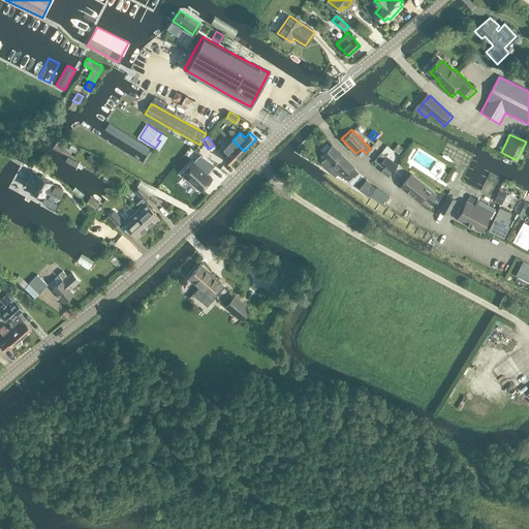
[(231,141),(224,149),(229,153),(224,158),(230,164),(231,162),(238,156),(239,157),(244,151),(232,141),(231,141)]
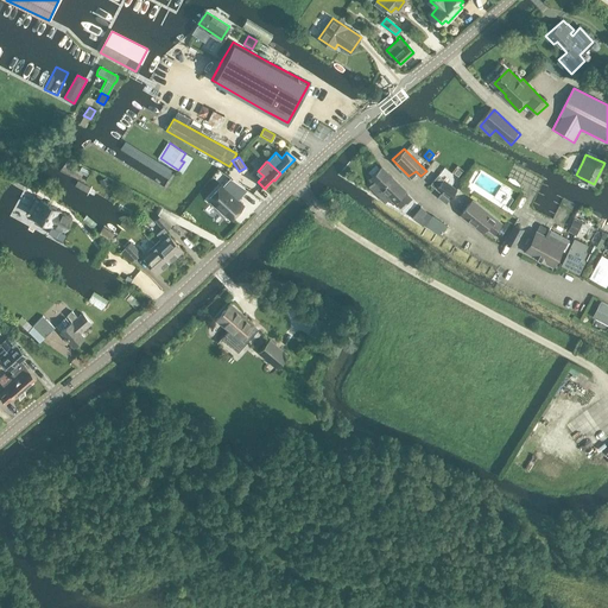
[(412,197),(381,166),(369,177),(373,181),(369,185),(377,192),(385,201),(388,197),(400,208),(412,197)]
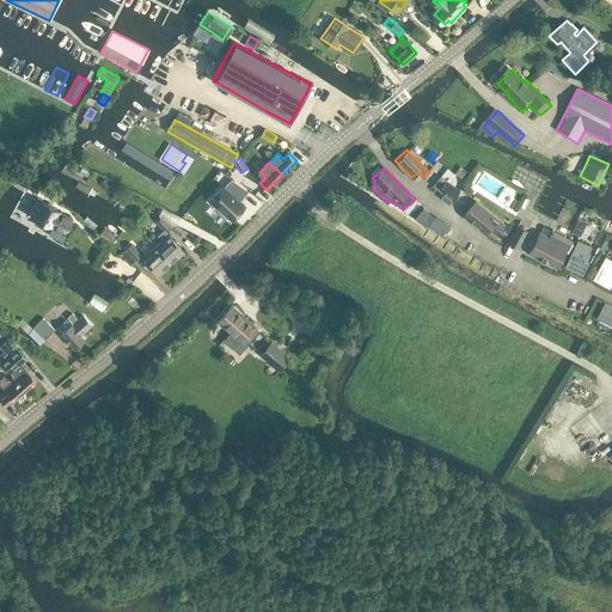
[(450,204),(459,191),(441,176),(434,185),(445,194),(441,199),(450,204)]
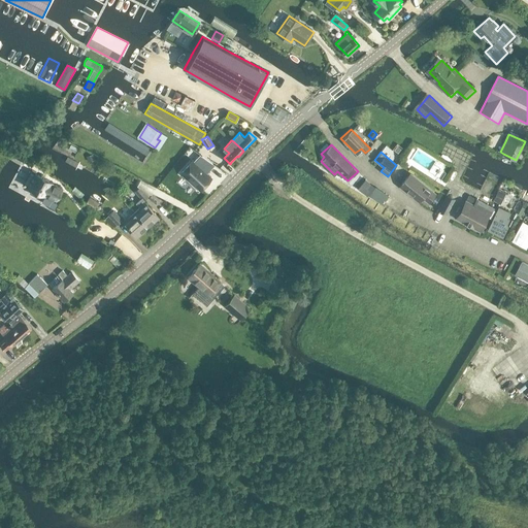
[(89,162),(95,160),(93,154),(87,157),(89,162)]
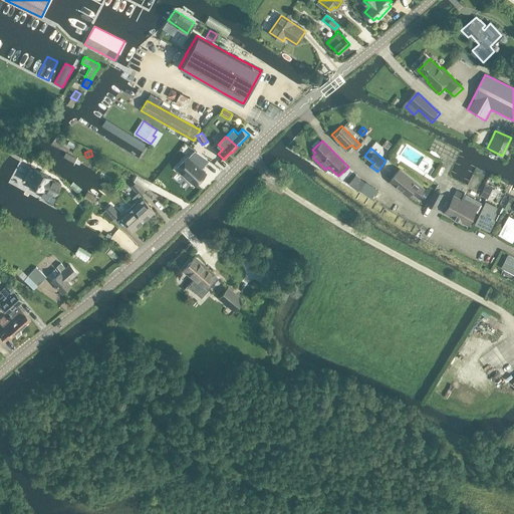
[(188,158),(178,168),(180,169),(178,171),(184,177),(186,178),(193,184),(194,183),(196,184),(205,174),(200,169),(202,167),(202,168),(209,161),(195,151),(194,152),(195,152),(189,159),(188,158)]
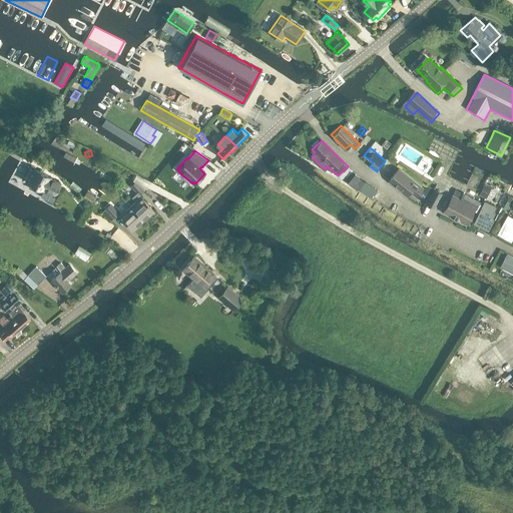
[(70,154),(66,152),(63,157),(74,163),(77,158),(70,154)]
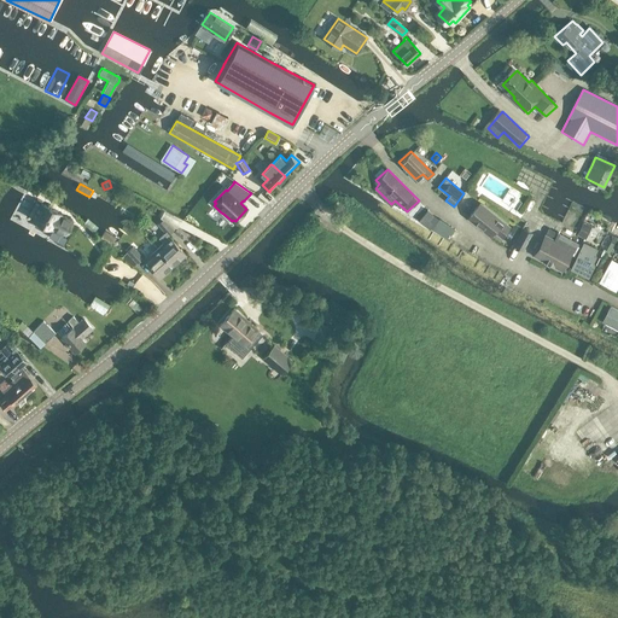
[(35,200),(28,215),(38,221),(34,226),(45,232),(47,226),(52,228),(53,227),(65,234),(73,221),(59,215),(60,214),(35,200)]
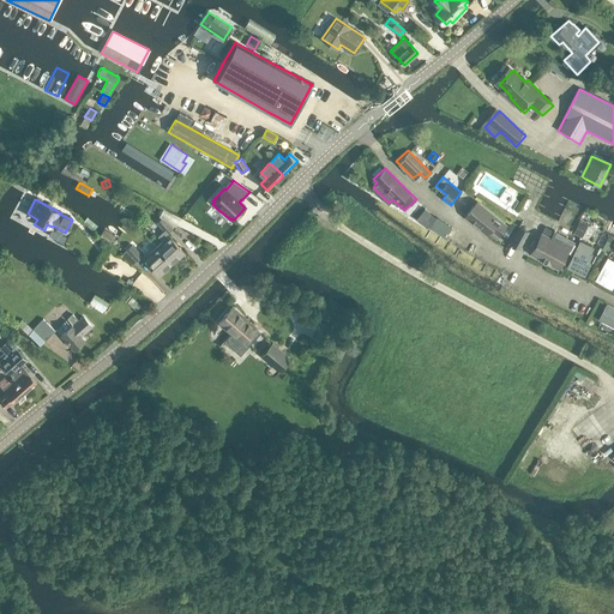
[(499,236),(507,224),(477,200),(464,217),(486,235),(491,229),(499,236)]
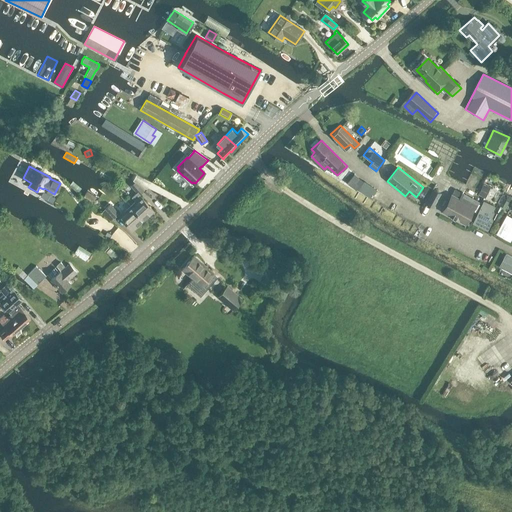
[(135,201),(130,206),(143,220),(153,211),(139,194),(144,190),(142,189),(143,188),(136,182),(131,186),(137,193),(132,197),(135,201)]
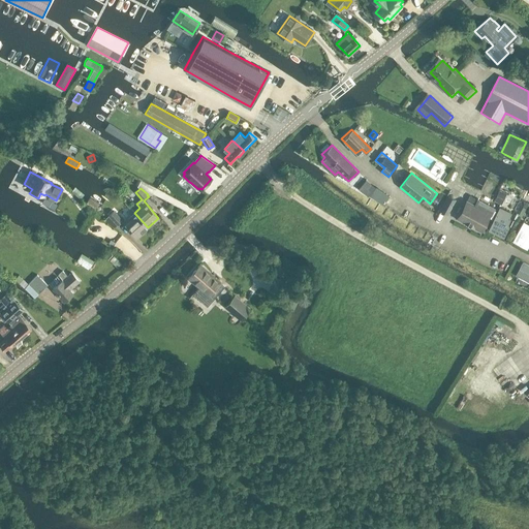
[(500,204),(505,193),(500,190),(494,201),(500,204)]
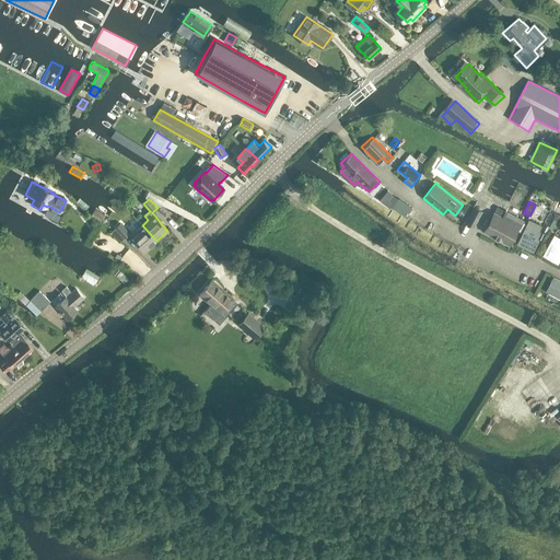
[(464,208),(469,211),(473,206),(467,202),(464,208)]
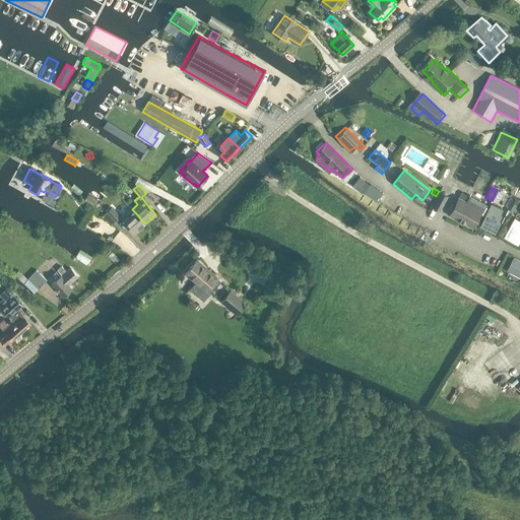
[(469,195),(462,191),(459,196),(449,214),(473,228),(482,210),(483,211),(488,204),(469,194),(469,195)]
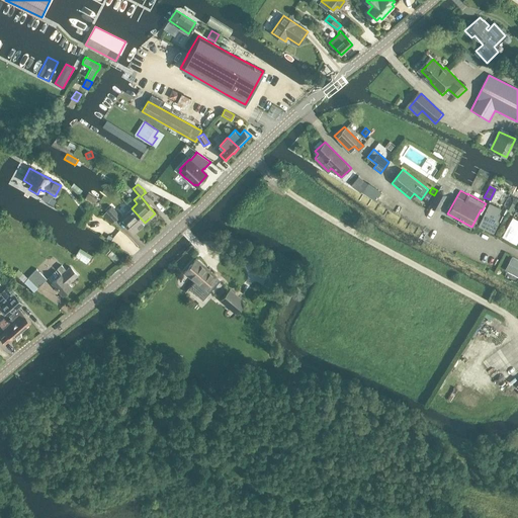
[(437,194),(428,207),(436,211),(444,198),(437,194)]
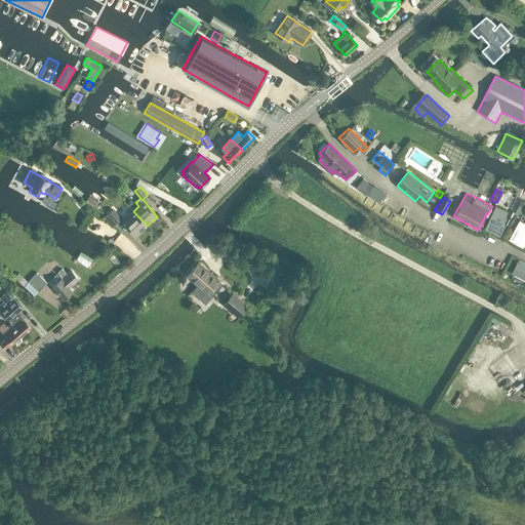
[(495,207),(485,228),(500,235),(506,224),(505,221),(508,216),(507,213),(495,207)]
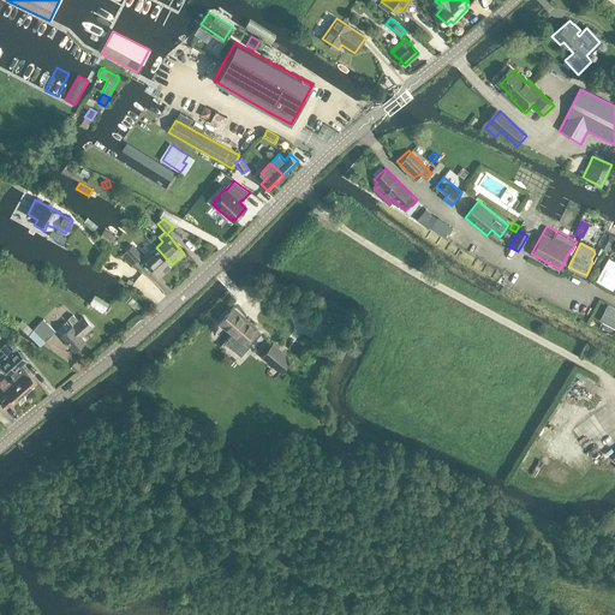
[(133,264),(137,261),(142,257),(132,246),(127,251),(121,256),(133,264)]
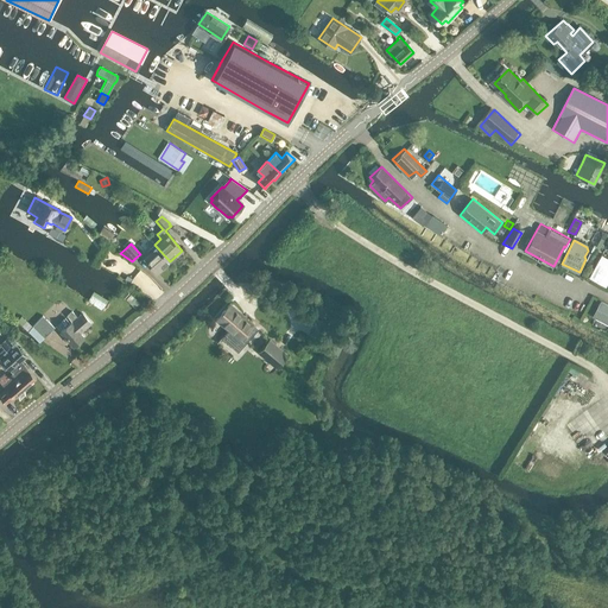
[(154,245),(143,255),(157,272),(170,261),(154,245)]
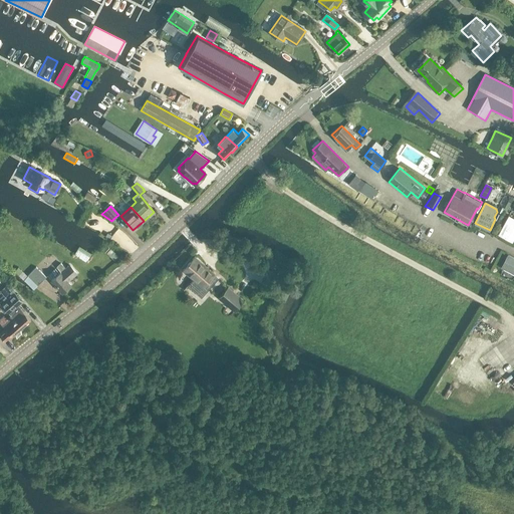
[(512,241),(513,238),(513,216),(509,214),(498,234),(512,241)]
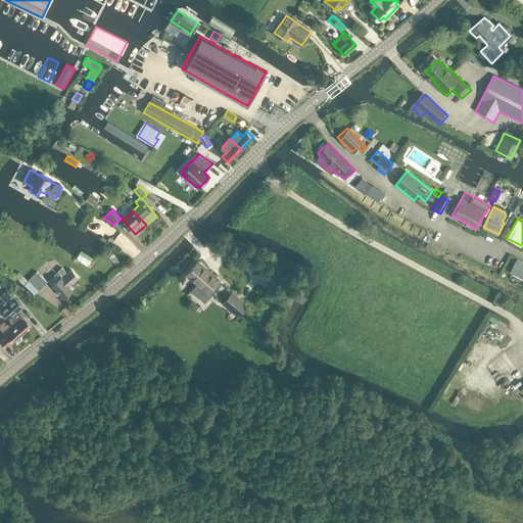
[(87,267),(92,259),(81,251),(76,259),(87,267)]
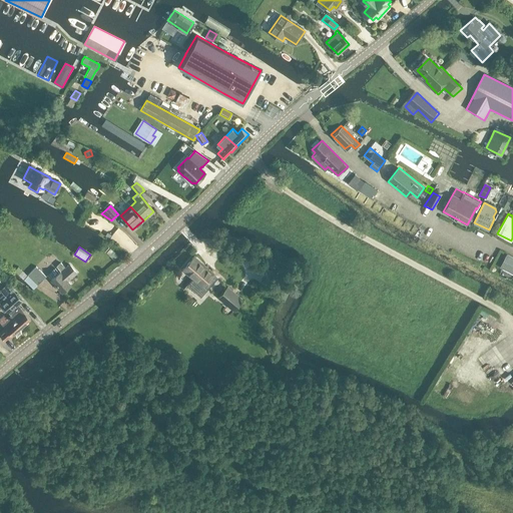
[(512,273),(512,254),(507,252),(500,266),(512,273)]
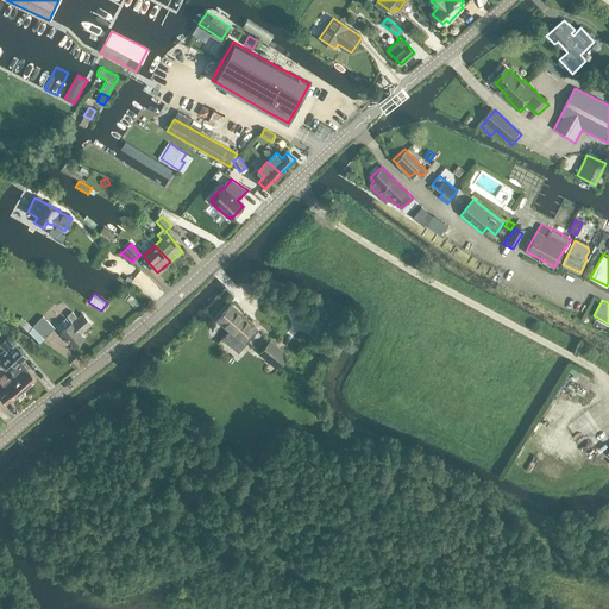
[(240,340),(253,325),(230,305),(217,320),(218,321),(217,322),(215,325),(215,330),(220,333),(224,333),(226,331),(227,330),(240,340)]
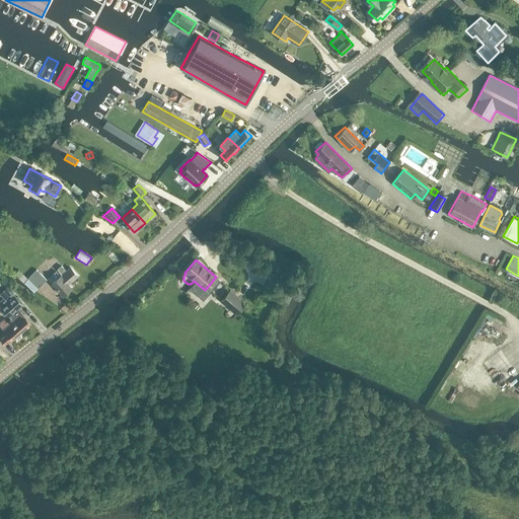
[(279,278),(288,267),(279,260),(270,270),(279,278)]
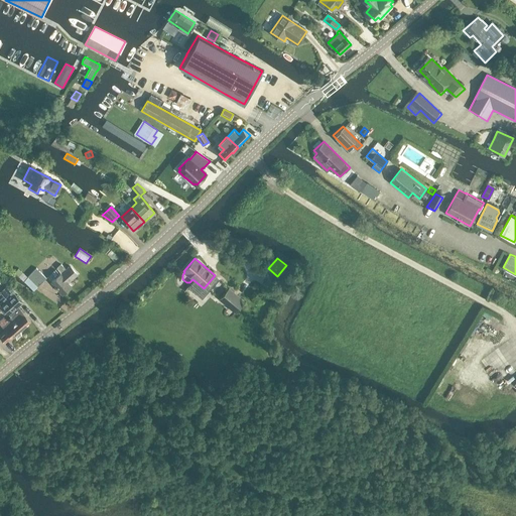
[(67,270),(61,265),(57,268),(62,273),(61,274),(60,274),(52,281),(62,293),(71,286),(68,283),(77,274),(70,266),(67,270)]
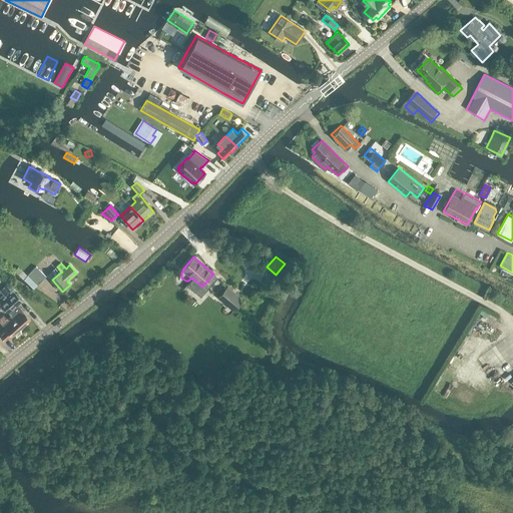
[(28,276),(18,267),(14,271),(33,290),(46,277),(36,267),(28,276)]
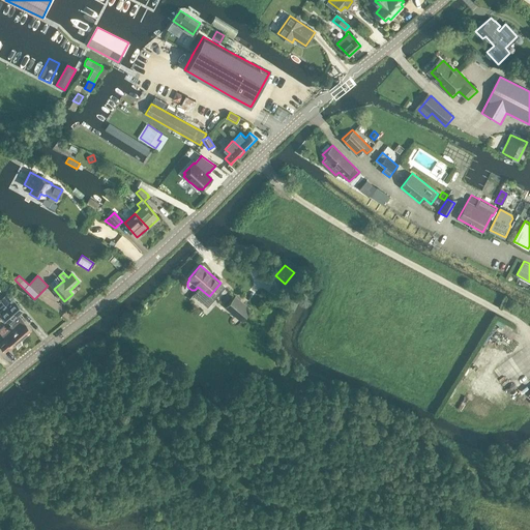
[(241,322),(252,311),(235,297),(226,308),(241,322)]
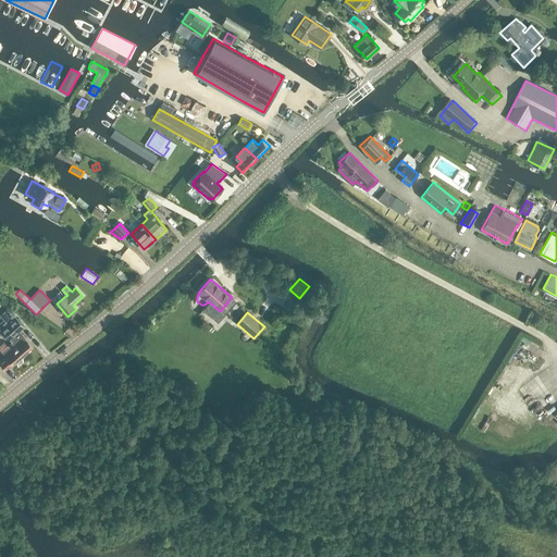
[(24,326),(14,314),(0,326),(0,329),(8,337),(8,338),(11,343),(23,356),(33,347),(19,331),(24,326)]
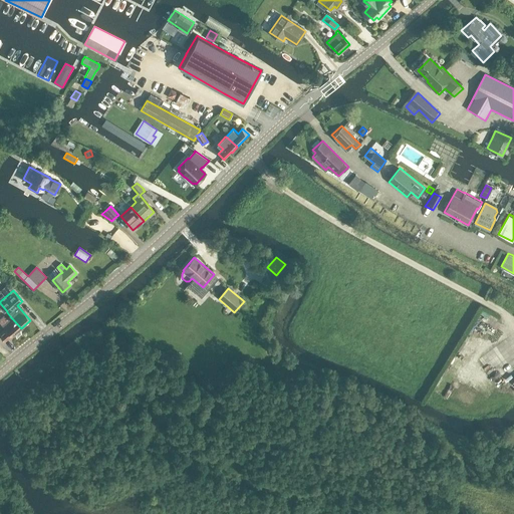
[(7,319),(6,318),(4,316),(0,319),(0,323),(5,329),(0,333),(0,334),(5,341),(11,336),(12,336),(21,328),(10,316),(7,319)]
